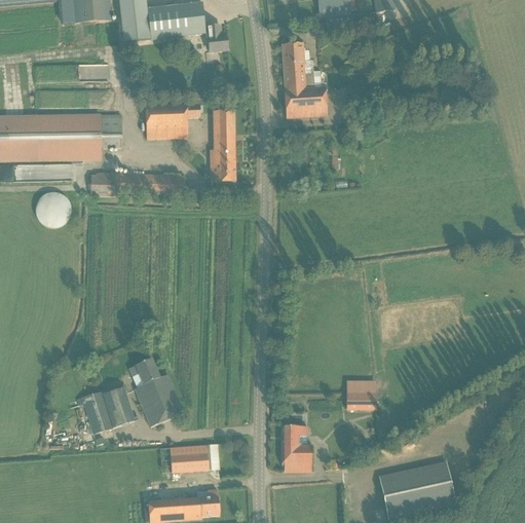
[(73,0),(76,22),(111,19),(109,0),(73,0)]
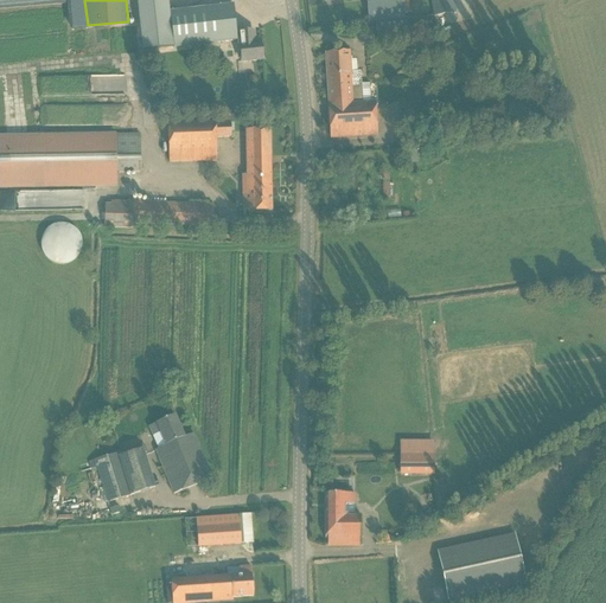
[(138,0),(141,29),(141,33),(144,46),(178,43),(174,8),(170,8),(168,0),(138,0)]
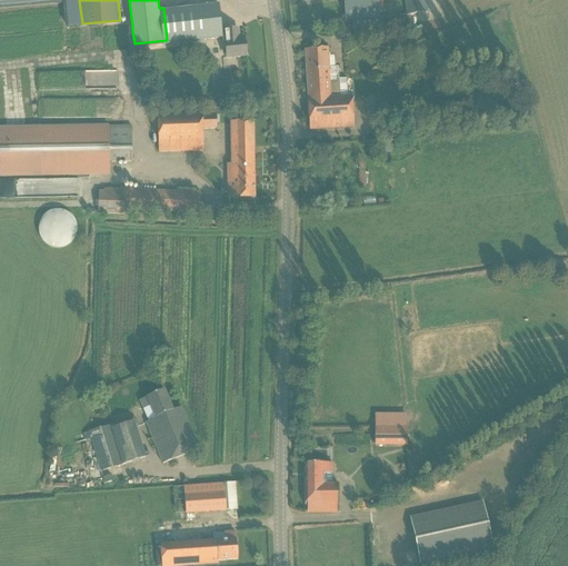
[(344,0),(346,19),(352,18),(380,15),(378,0),(344,0)]
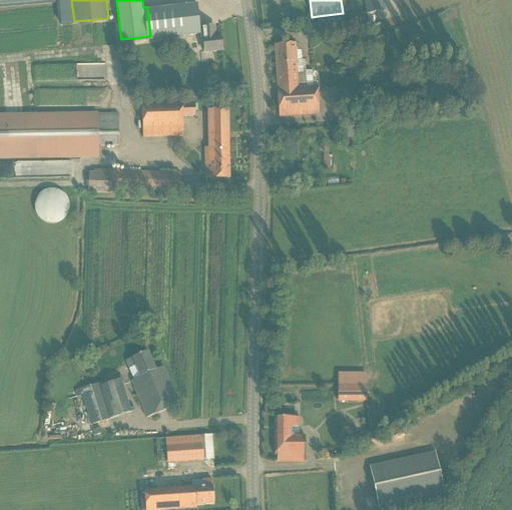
[(365,0),(367,12),(386,8),(385,0),(365,0)]
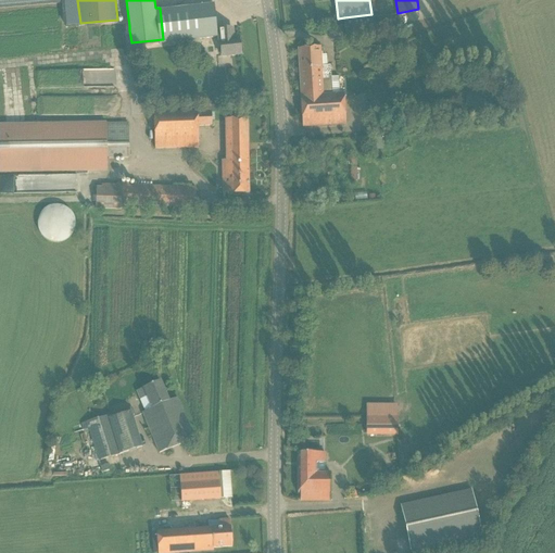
[(222,54),(223,54),(241,52),(239,38),(235,38),(232,27),(219,28),(217,28),(214,2),(202,3),(160,8),(163,39),(163,40),(217,36),(218,38),(221,38),(222,54)]
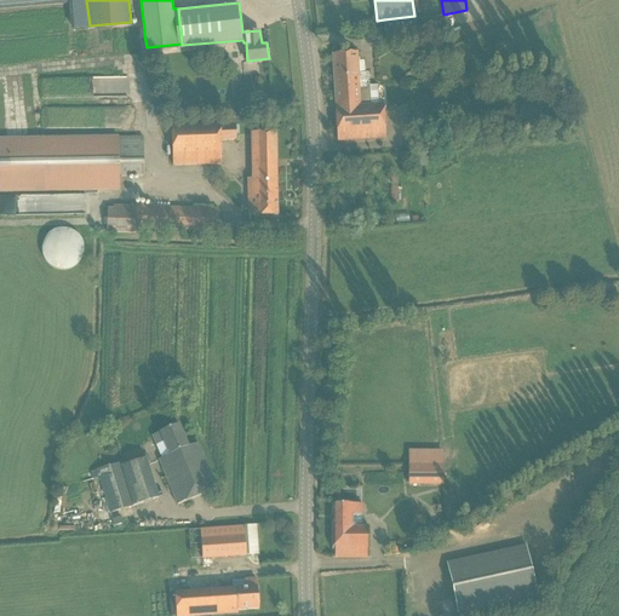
[(414,16),(384,19),(387,35),(418,32),(417,16),(414,16)]
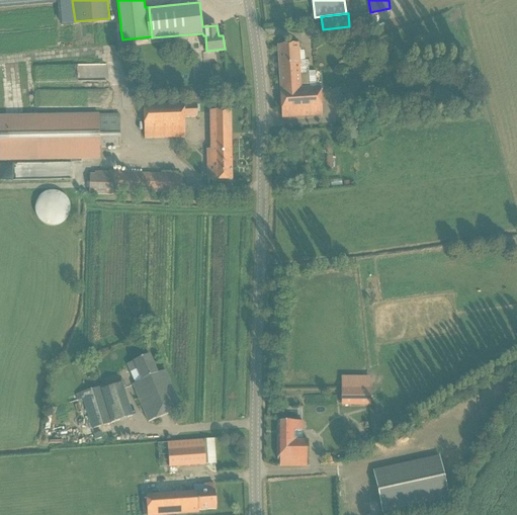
[(278,44),(280,62),(281,62),(281,61),(288,60),(288,66),(298,65),(299,72),(306,72),(306,69),(308,69),(309,69),(309,59),(300,60),(298,41),(278,44)]
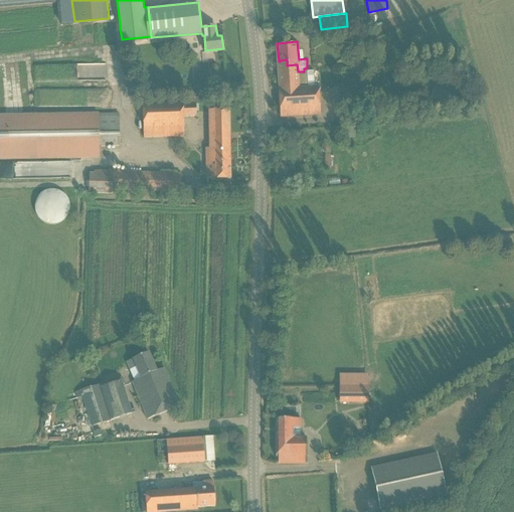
[(320,112),(318,83),(307,84),(306,68),(304,68),(304,71),(298,71),(297,64),(287,65),(287,59),(280,60),(280,61),(279,61),(281,87),(279,87),(281,115),(320,112)]
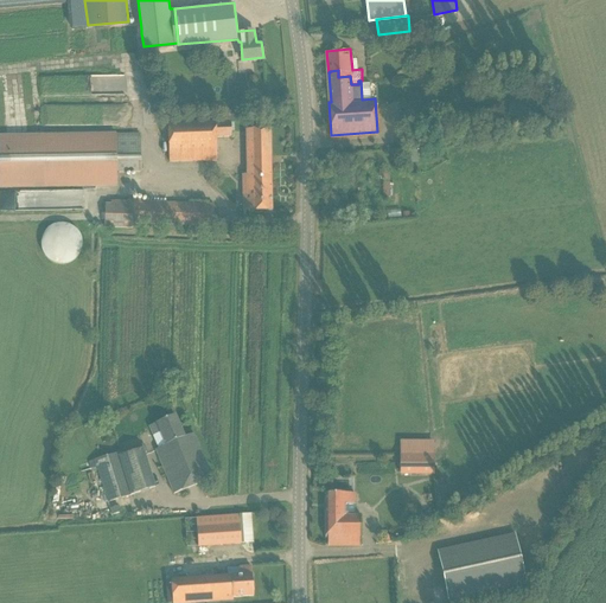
[(478,87),(478,77),(461,78),(461,87),(478,87)]
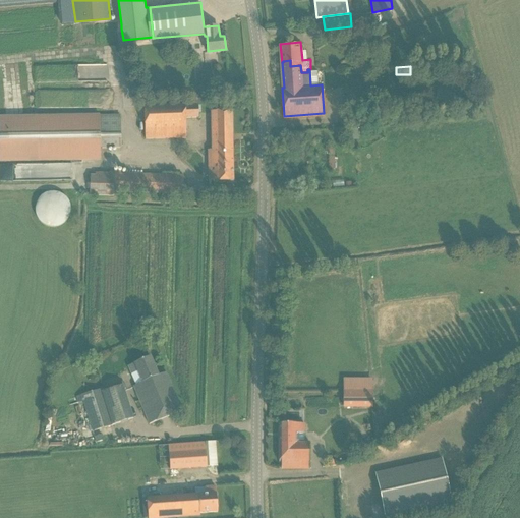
[(192,102),(206,102),(206,93),(192,94),(192,102)]
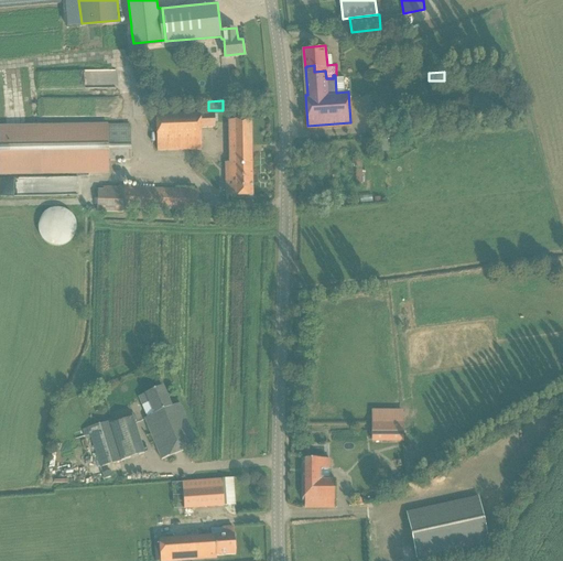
[(215,114),(201,114),(201,111),(158,112),(158,149),(202,147),(201,126),(215,125),(215,114)]
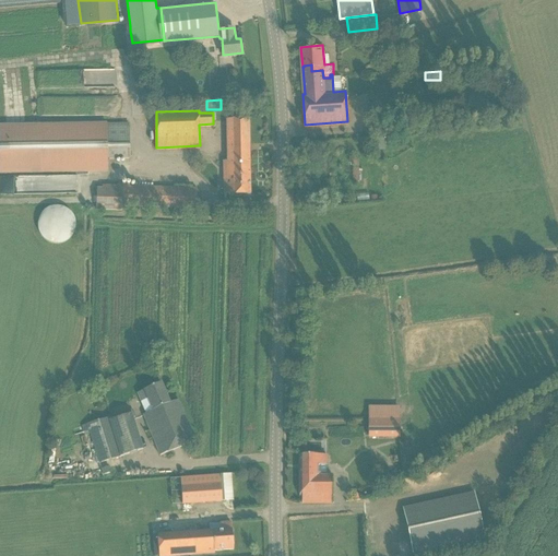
[(232,192),(240,192),(251,192),(249,117),(238,117),(227,117),(228,157),(224,158),(224,190),(232,190),(232,192)]
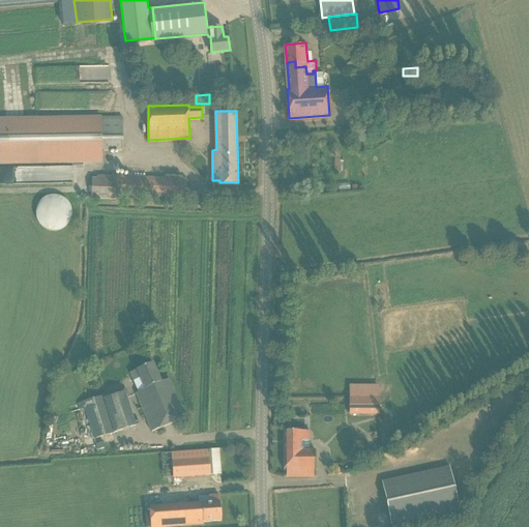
[(103,159),(103,148),(123,148),(123,114),(1,116),(1,159),(103,159)]
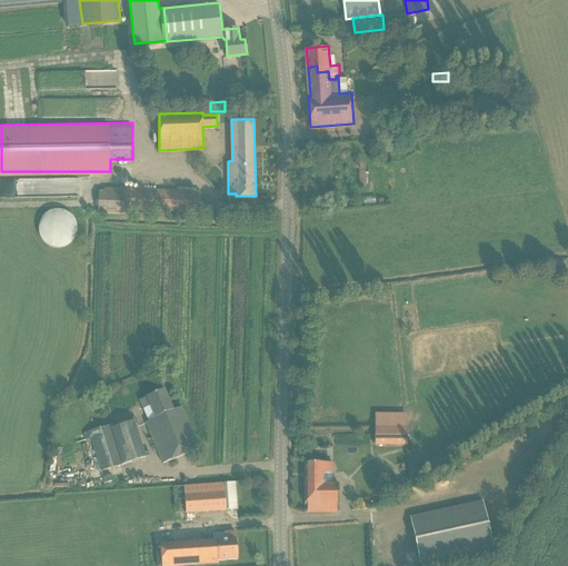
[(125,211),(126,207),(199,209),(200,189),(105,187),(105,188),(99,188),(98,211),(125,211)]
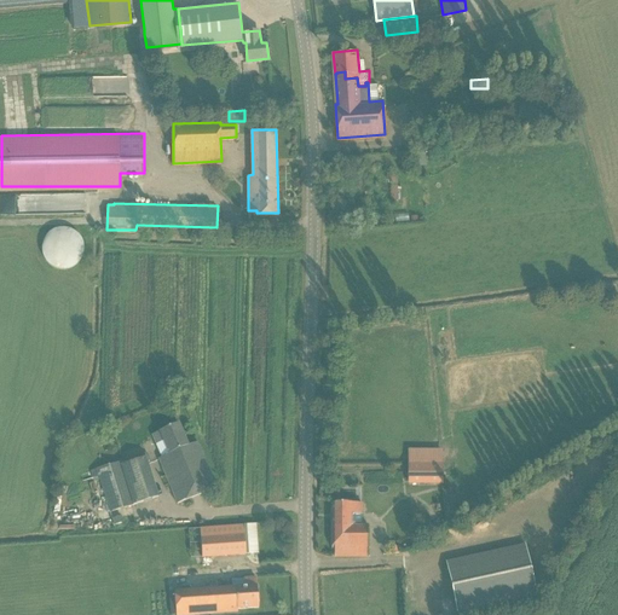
[(82,255),(84,254),(84,253),(85,250),(85,248),(85,245),(85,244),(85,242),(84,239),(84,237),(82,236),(81,233),(80,232),(79,231),(78,230),(76,228),(75,227),(74,227),(71,226),(70,226),(68,225),(65,225),(64,225),(62,225),(59,225),(58,226),(56,226),(55,227),(52,228),(50,230),(48,232),(47,233),(46,235),(45,237),(44,239),(44,242),(44,244),(42,245),(44,248),(44,250),(44,251),(45,254),(46,256),(46,257),(47,259),(48,260),(50,261),(51,262),(52,264),(55,265),(56,265),(58,266),(59,266),(61,266),(64,267),(67,266),(68,266),(70,266),(73,265),(74,264),(75,264),(76,262),(79,260),(80,260),(81,257),(82,255)]
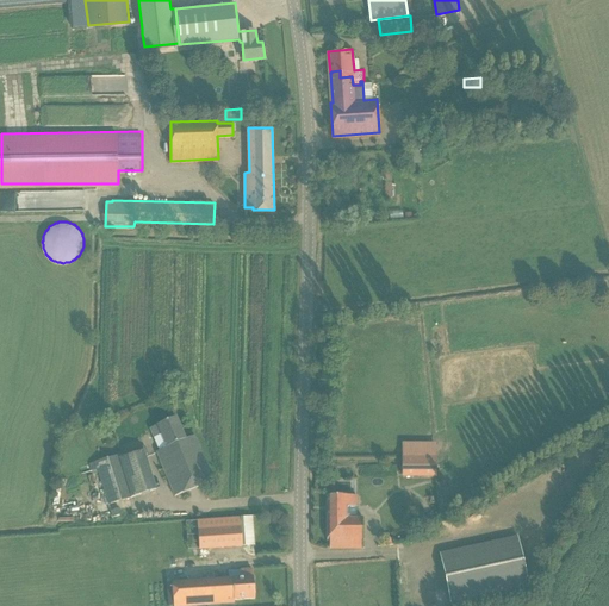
[(175,494),(203,482),(213,478),(196,433),(186,437),(176,416),(150,426),(155,438),(159,448),(156,449),(175,494)]
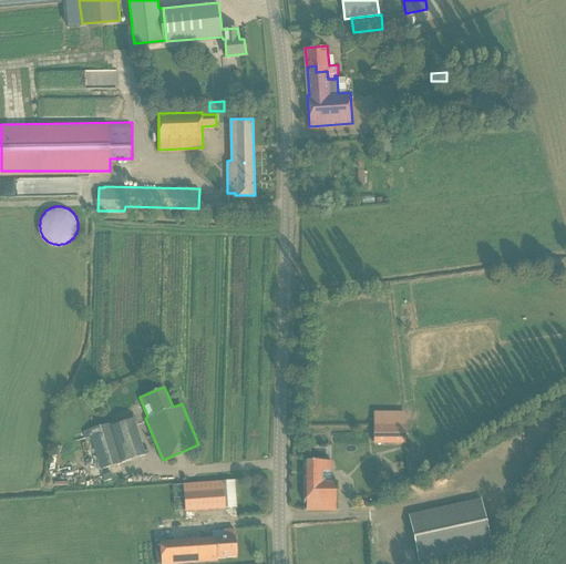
[(112,420),(89,428),(101,468),(146,453),(134,416),(112,423),(112,420)]
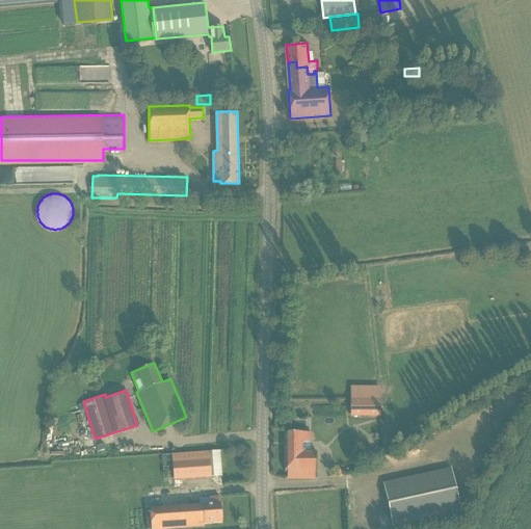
[(381,397),(351,397),(351,415),(381,415),(381,397)]
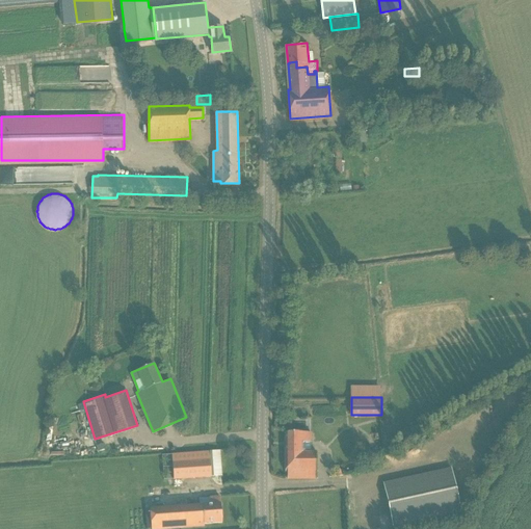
[(312,430),(296,430),(286,430),(286,470),(288,470),(288,476),(316,477),(316,449),(312,449),(312,430)]
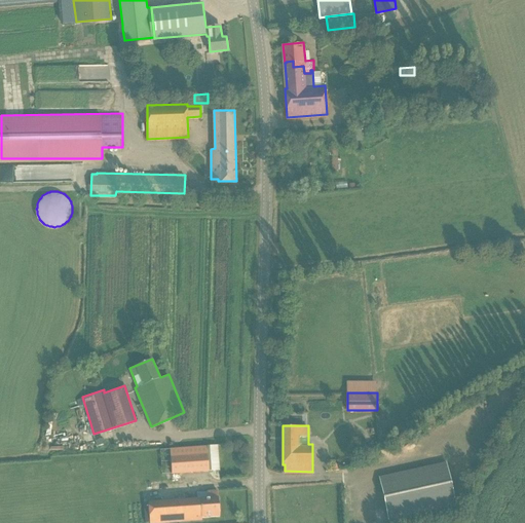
[(218,444),(201,445),(202,470),(220,469),(218,444)]
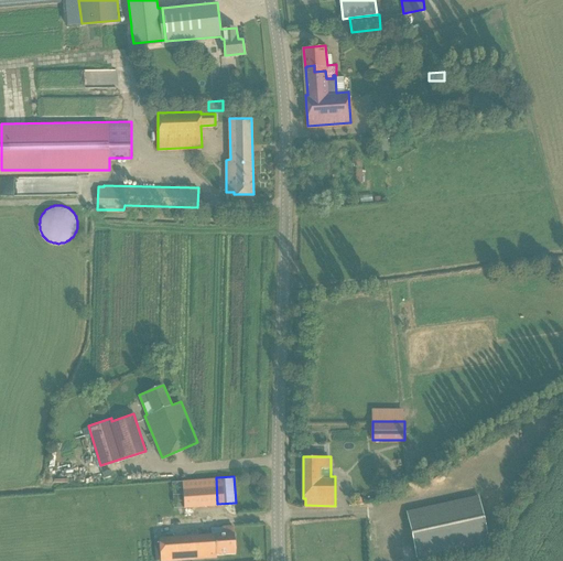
[(407,510),(417,557),(489,540),(479,494),(407,510)]
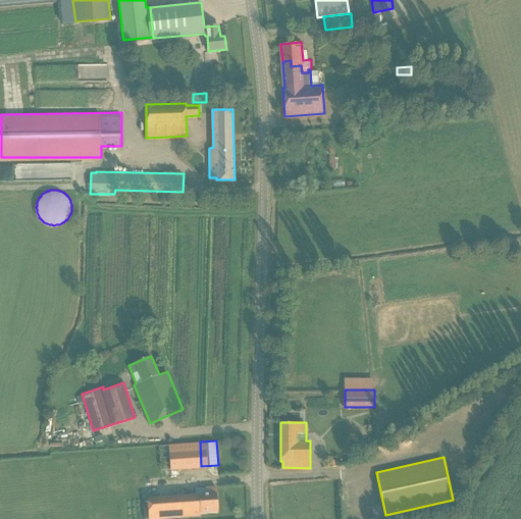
[(148,499),(144,499),(145,517),(149,517),(149,518),(201,514),(201,512),(218,510),(216,485),(206,486),(200,486),(196,487),(196,494),(157,497),(148,497),(148,499)]
